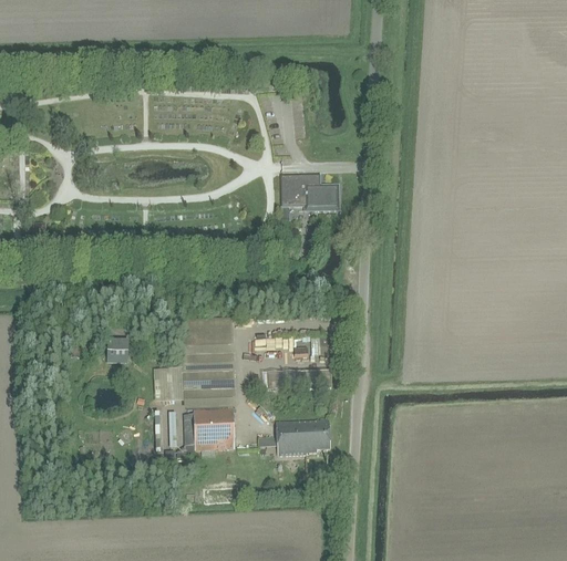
[(334,207),(339,200),(339,191),(336,189),(336,185),(319,185),(319,173),(281,174),(282,203),(308,201),(308,205),(312,208),(334,207)]
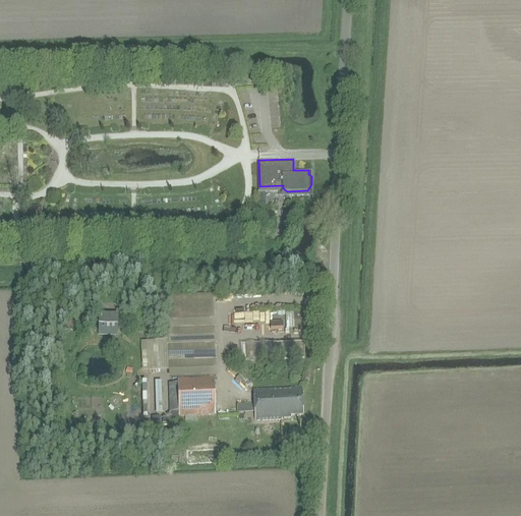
[(31,213),(42,214),(42,203),(31,203),(31,213)]
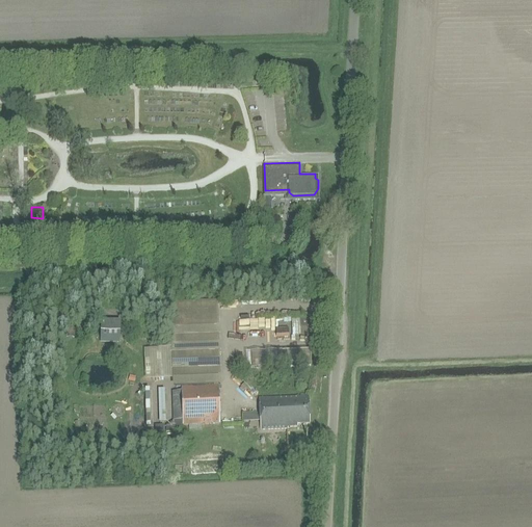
[(99,317),(98,334),(117,335),(118,318),(99,317)]
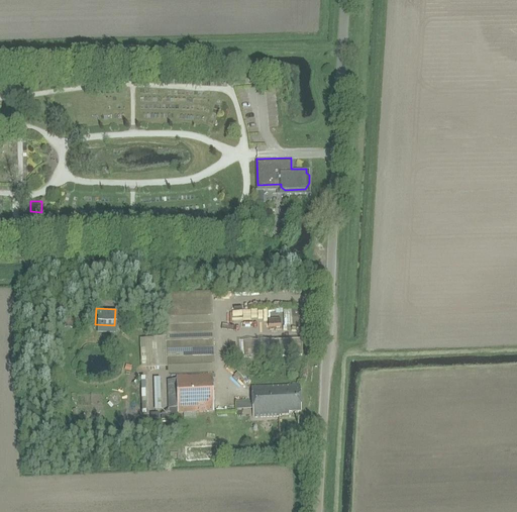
[(187,350),(184,350),(184,361),(191,361),(191,353),(211,353),(211,346),(187,346),(187,350)]
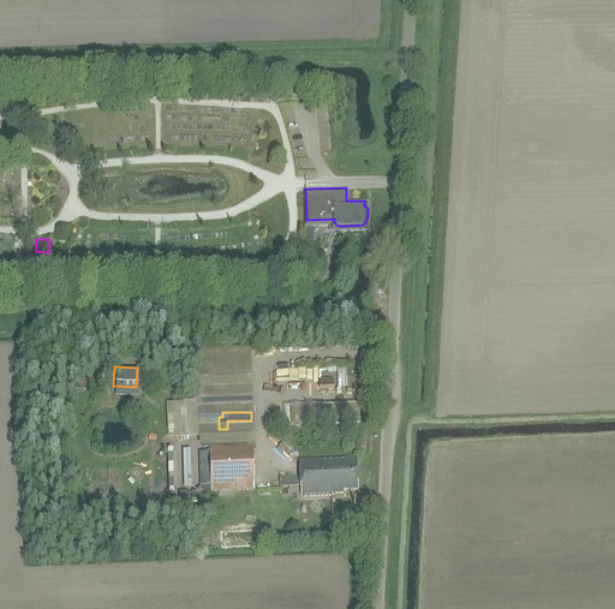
[(210,487),(254,484),(252,441),(209,442),(209,447),(198,447),(199,481),(210,481),(210,487)]
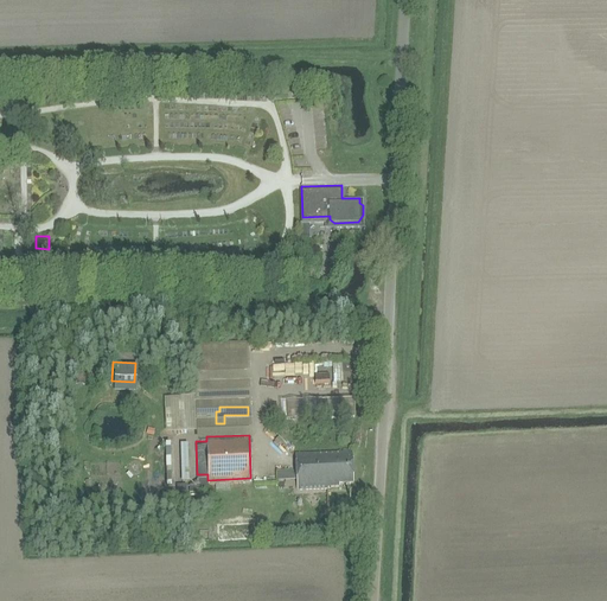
[(180,438),(183,475),(190,474),(189,438),(180,438)]
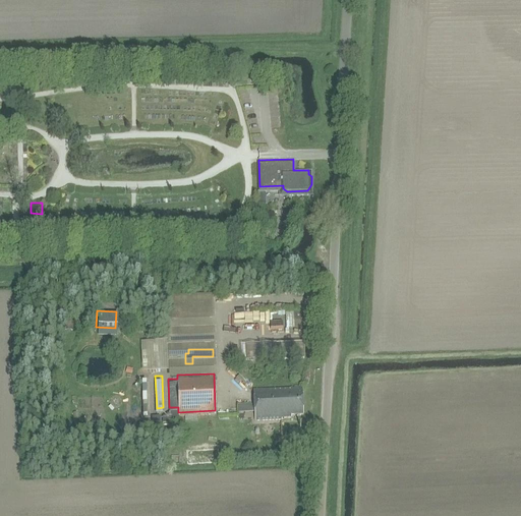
[(291,411),(303,411),(302,384),(253,386),(254,416),(279,415),(284,415),(284,414),(291,413),(291,411)]
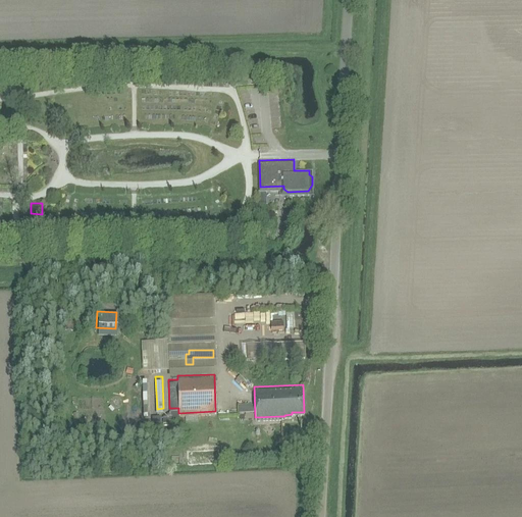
[(105,415),(105,392),(79,392),(79,415),(105,415)]
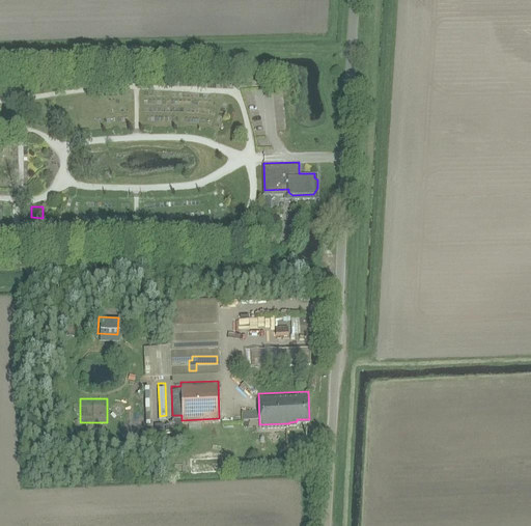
[(166,426),(182,426),(182,415),(172,416),(166,420),(166,426)]
